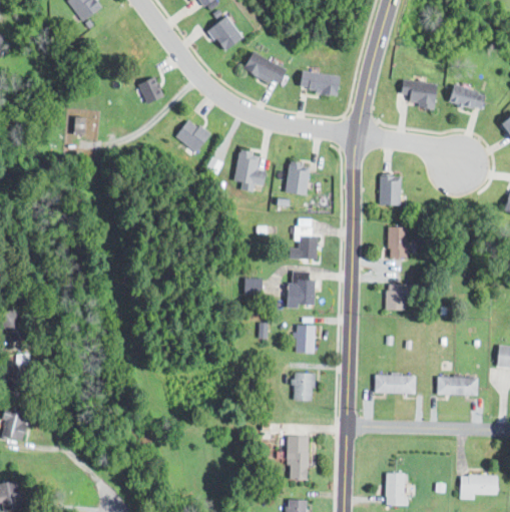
[(82,22),(99,10),(92,0),(67,0),(66,1),(82,22)]
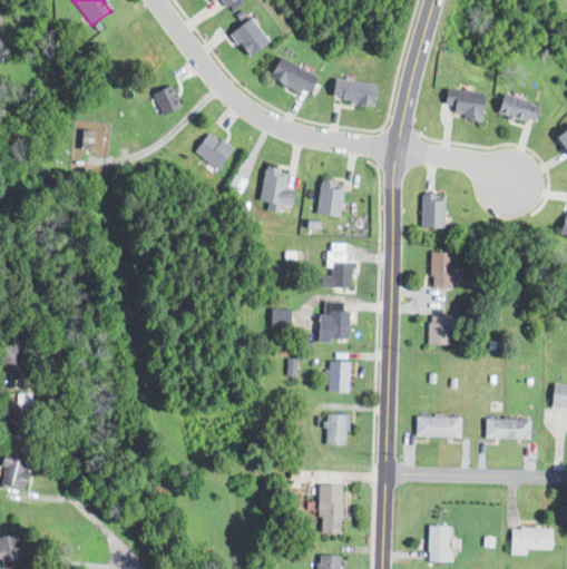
[(215,0),(217,0),(227,10),(237,0),(206,0),(211,5),(215,0)]
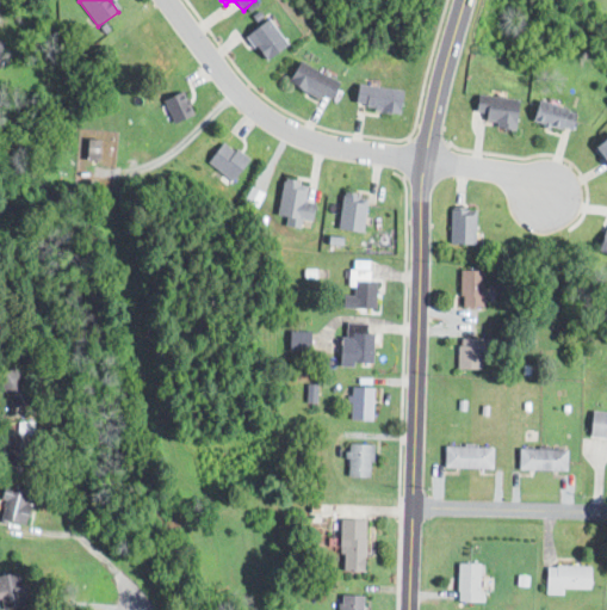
[(246,36),(266,63),(289,45),(268,19),(246,36)]
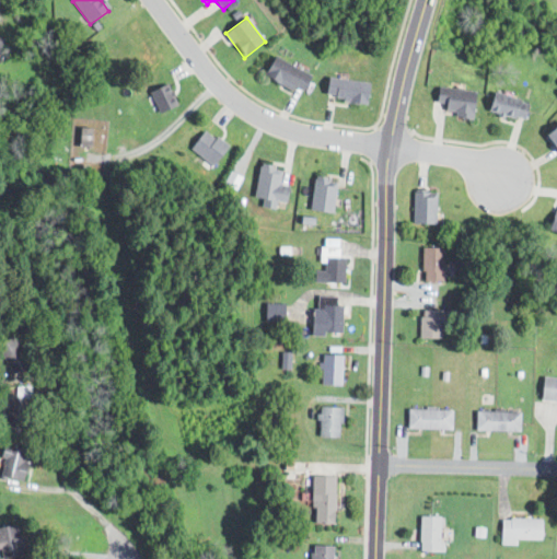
[(0,58),(3,60),(10,38),(0,35),(0,58)]
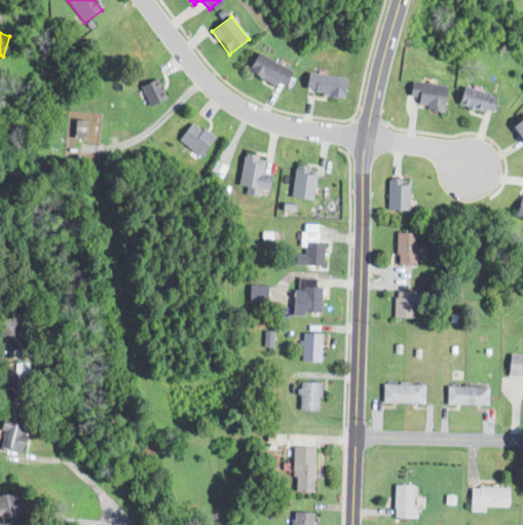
[(285,90),(294,72),(258,53),(249,72),(285,90)]
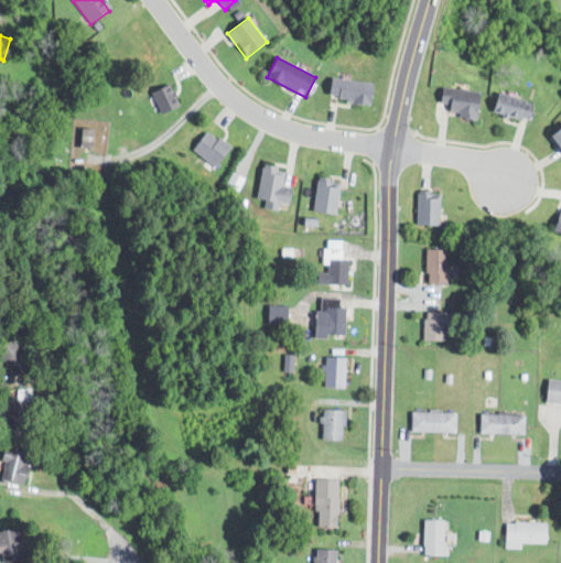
[(370,106),(374,84),(331,79),(327,100),(370,106)]
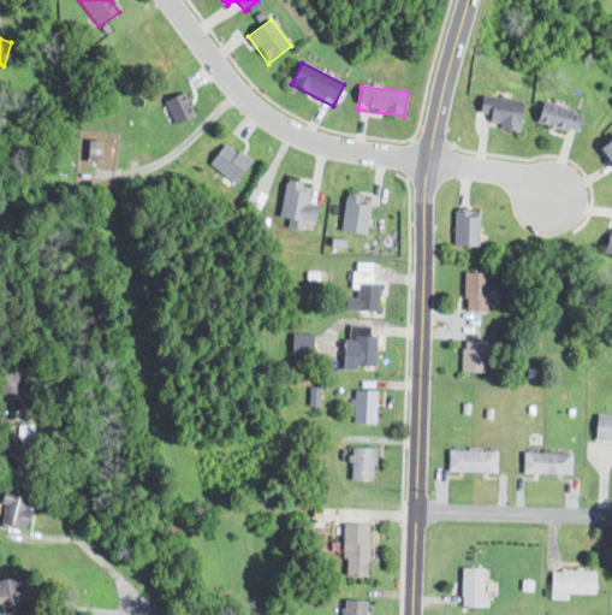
[(197,113),(183,92),(164,104),(179,125),(197,113)]
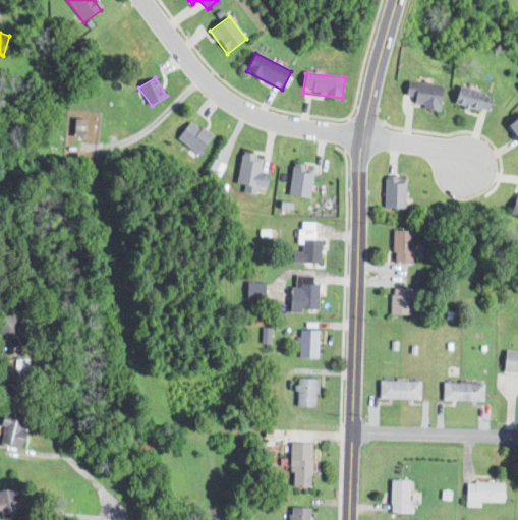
[(425,106),(424,111),(439,114),(444,87),(408,81),(406,97),(410,98),(414,99),(413,104),(425,106)]
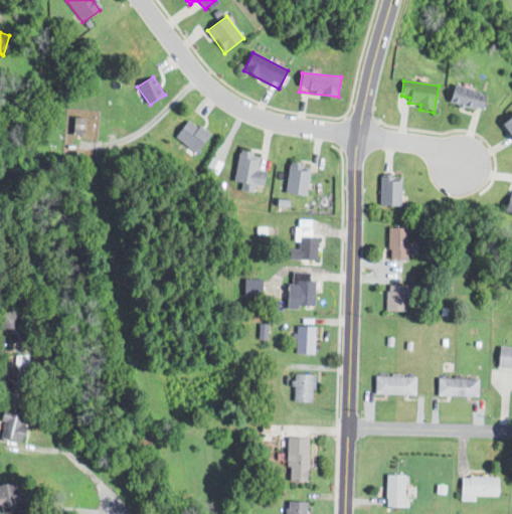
[(487,96),(454,86),(449,103),(478,113),(481,114),(487,96)]
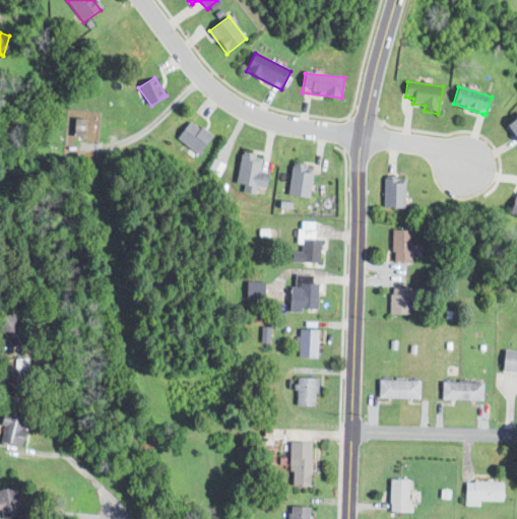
[(86,119),(71,118),(71,136),(86,137),(86,119)]
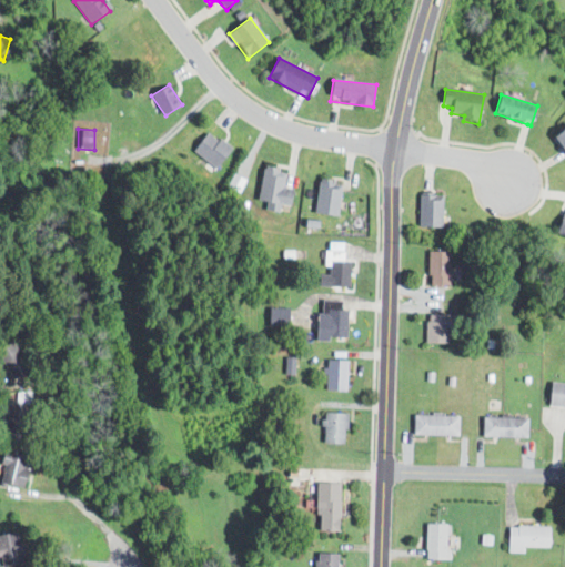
[(564,129),(551,140),(563,154),(564,155),(564,129)]
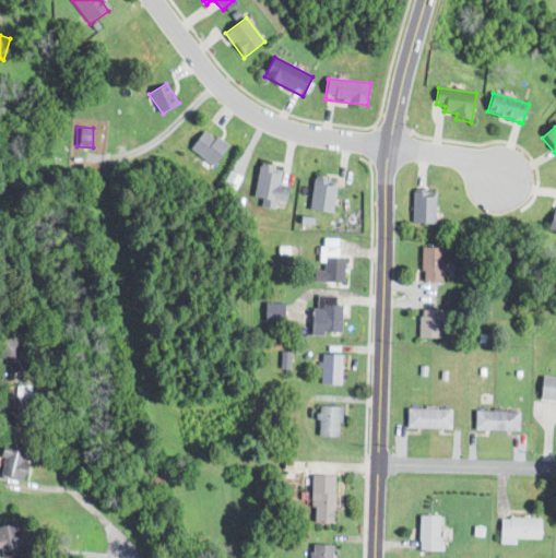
[(229,147),(206,129),(191,147),(214,166),(229,147)]
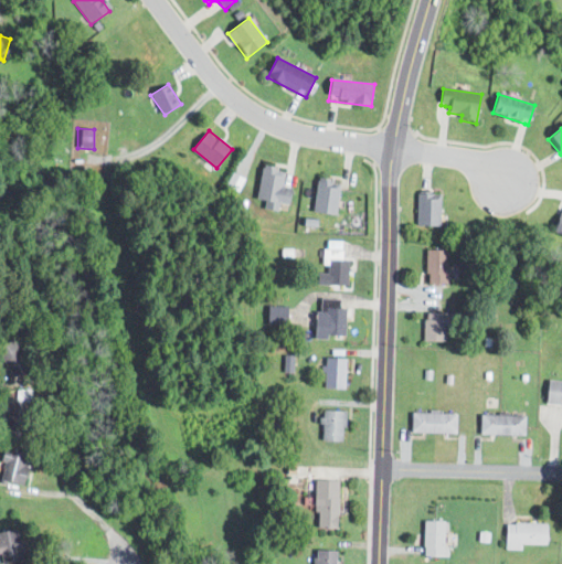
[(292,205),(294,187),(284,185),(286,171),(263,168),(258,200),(292,205)]
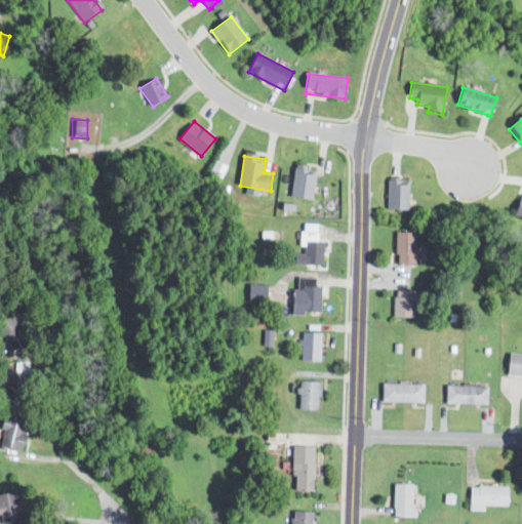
[(316,169),(294,168),(293,198),(314,199),(316,169)]
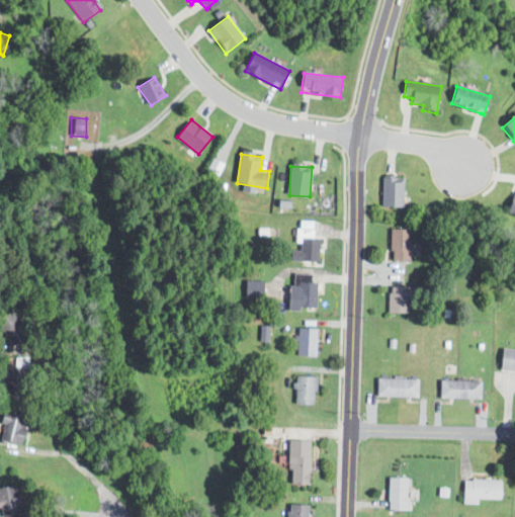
[(404,206),(404,177),(383,177),(383,206),(404,206)]
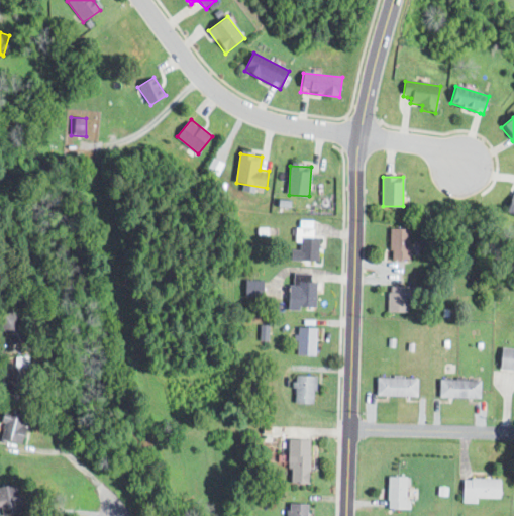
[(297,249),(292,249),(292,262),(318,262),(318,227),(297,227),(297,249)]
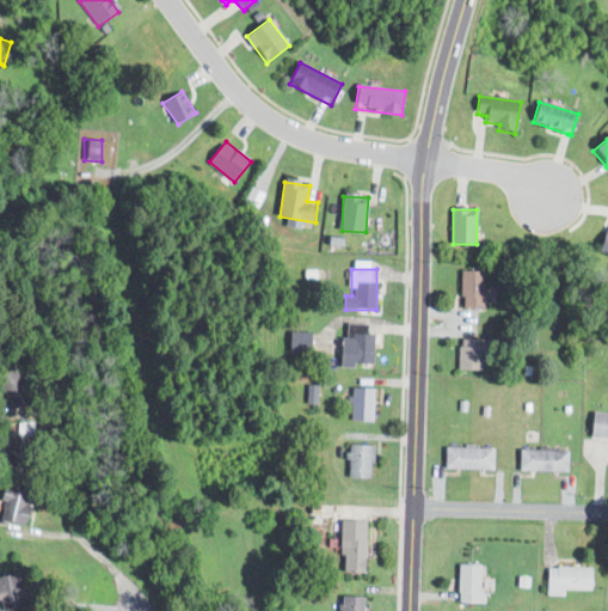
[(485,270),(462,270),(462,309),(485,309),(485,270)]
